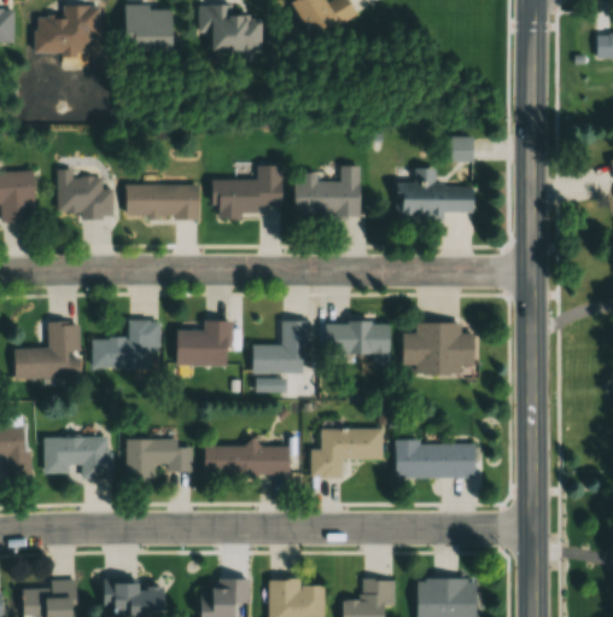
[(292,0),(309,39),(358,17),(350,0),(330,0),(326,3),(323,0),(292,0)]
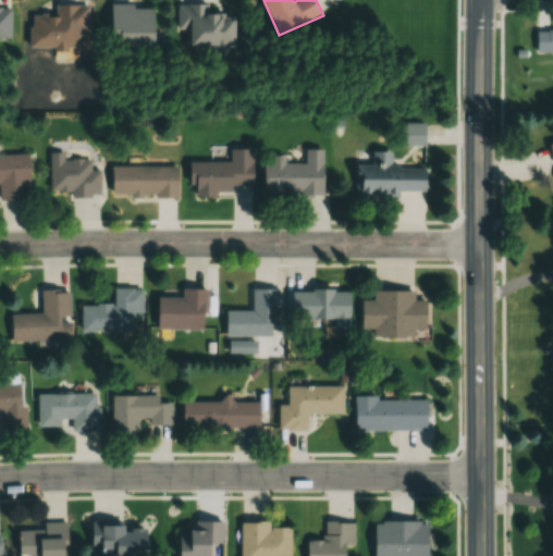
[(155,46),(155,8),(136,8),(136,3),(113,3),(113,46),(155,46)]
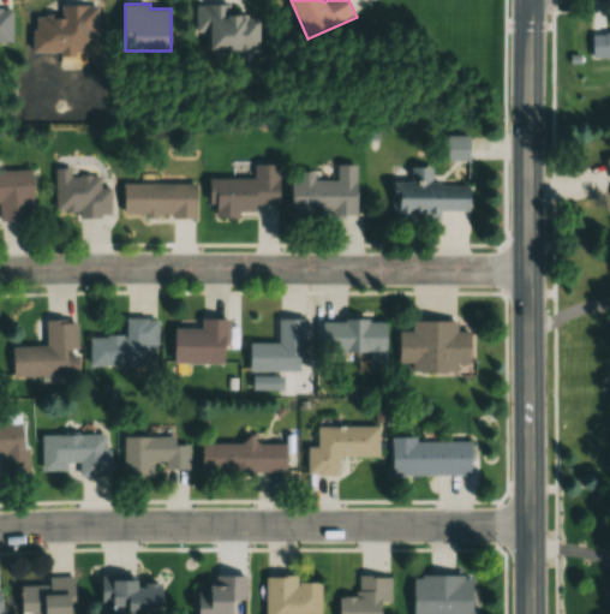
[(64,18),(36,17),(36,55),(90,55),(90,39),(101,39),(101,6),(64,5),(64,18)]
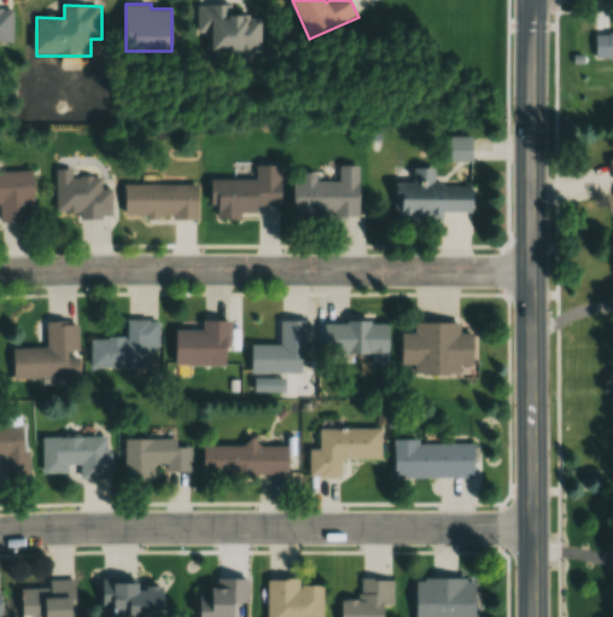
[(200,33),(211,33),(211,51),(262,51),(262,15),(234,15),(234,5),(200,5),(200,33)]
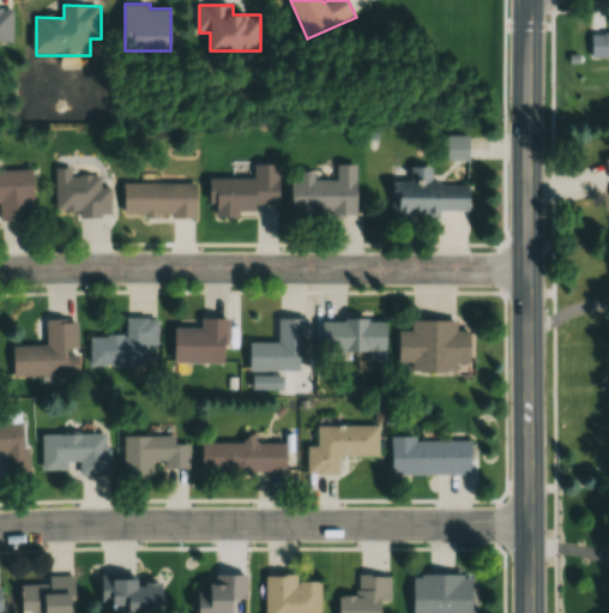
[(14,7),(0,7),(0,44),(14,44),(14,7)]
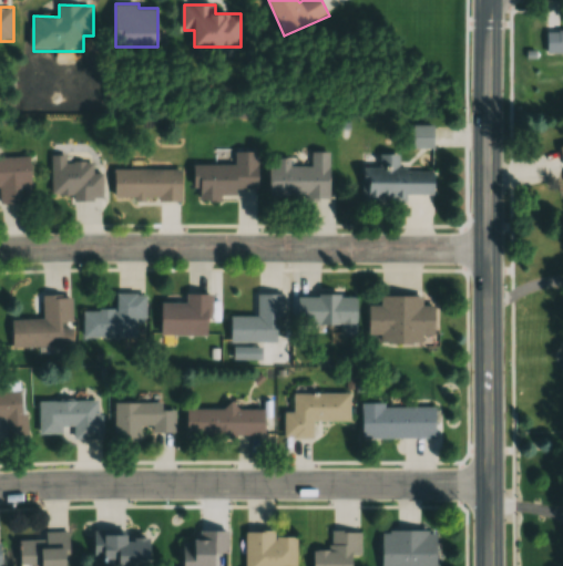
[(562,59),(543,60),(543,33),(562,33),(562,59)]
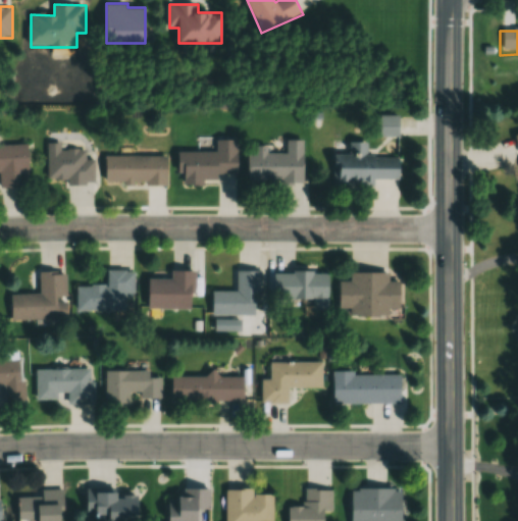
[(491,48),(491,57),(480,58),(480,49),(491,48)]
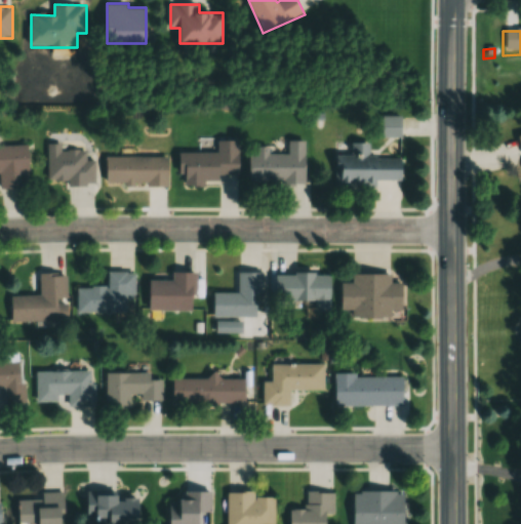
[(396,120),(396,130),(396,144),(371,144),(371,120),(396,120)]
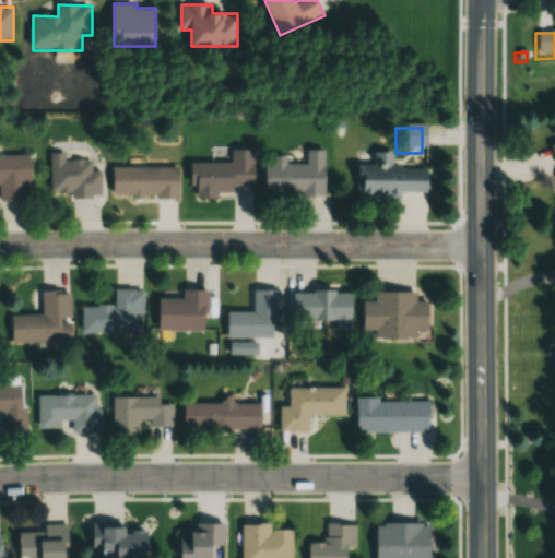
[(256,187),(257,151),(234,150),(234,164),(192,163),(191,187),(200,187),(200,199),(222,199),(222,193),(235,193),(235,187),(256,187)]
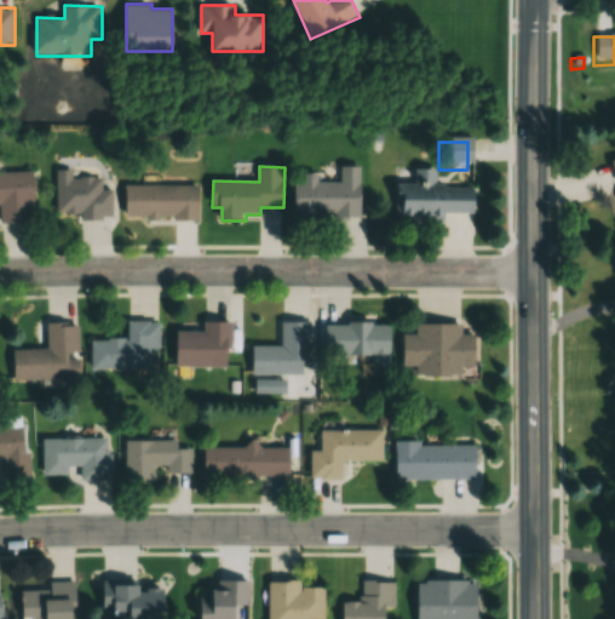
[(363,167),(343,167),(343,183),(319,183),(319,175),(305,175),(305,183),(295,183),(295,217),(362,218),(363,167)]
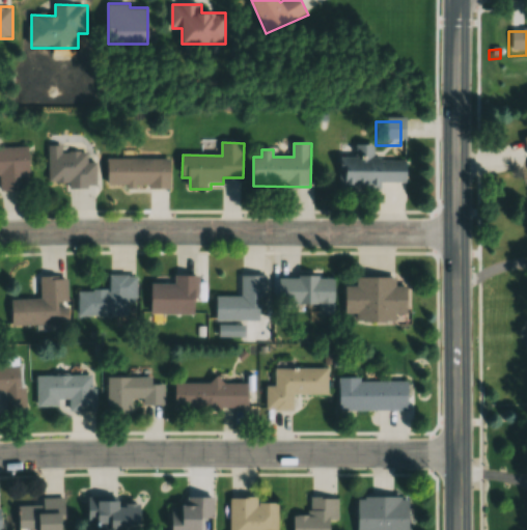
[(98,163),(89,163),(89,152),(64,152),(64,146),(51,146),(51,187),(99,187),(98,163)]
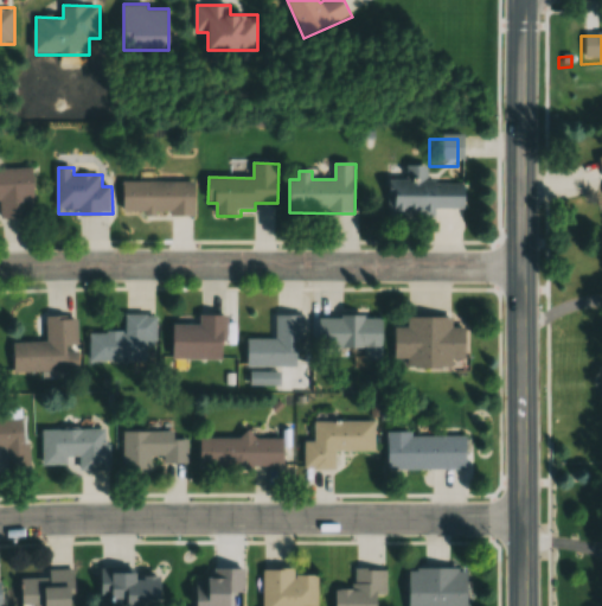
[(34,168),(0,170),(0,201),(7,201),(7,216),(36,215),(34,168)]
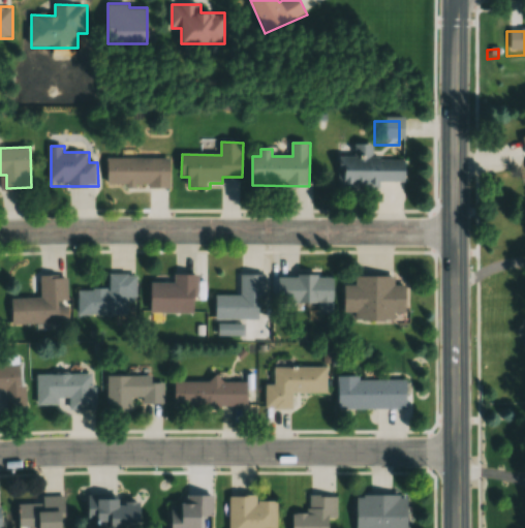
[(172,159),(107,159),(107,187),(172,187),(172,159)]
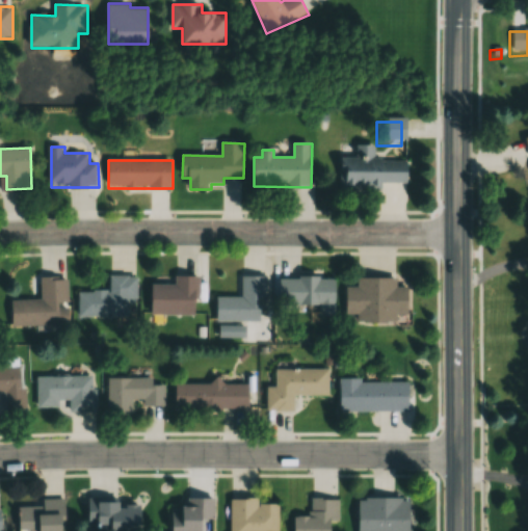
[(399,186),(339,187),(339,160),(399,160),(399,186)]
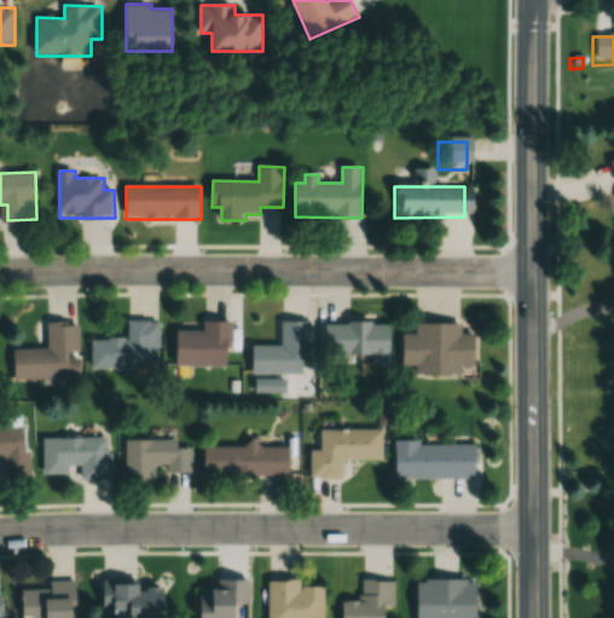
[(177,367),(232,367),(232,321),(204,321),(204,333),(177,333),(177,367)]
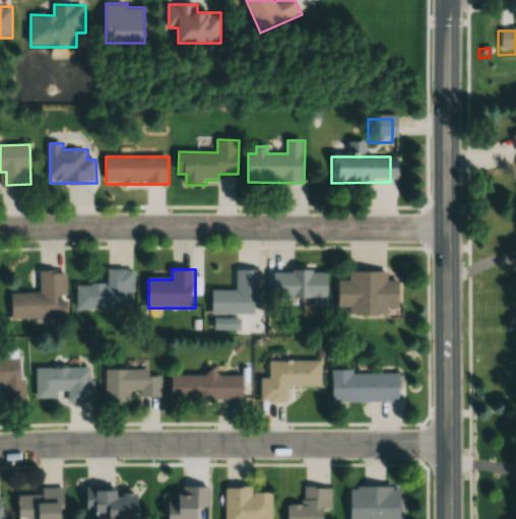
[(261,292),(262,269),(238,269),(238,290),(212,290),(212,315),(256,315),(256,292),(261,292)]
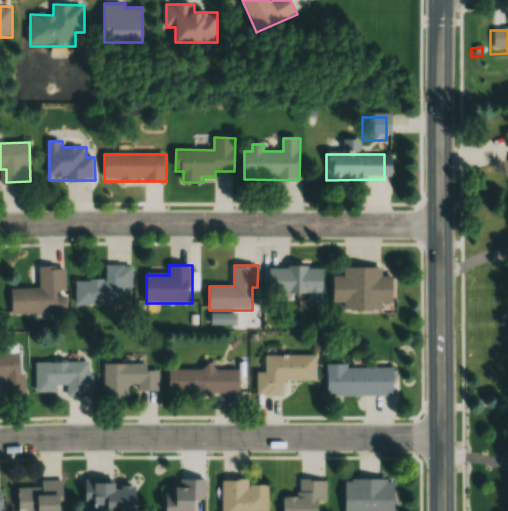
[(126,306),(125,288),(134,288),(134,266),(108,266),(108,280),(77,281),(78,306),(126,306)]
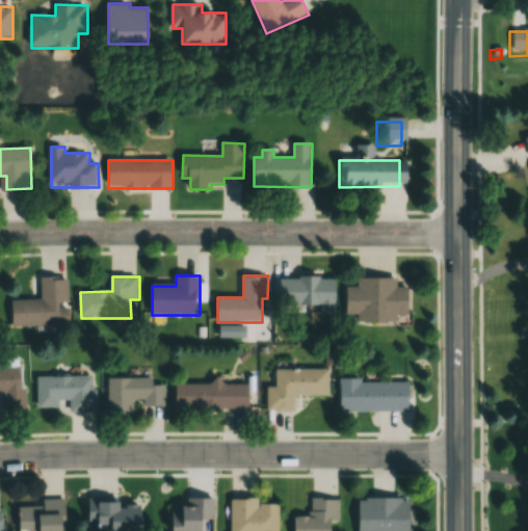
[(337,276),(282,276),(282,310),(320,310),(320,314),(337,314),(337,276)]
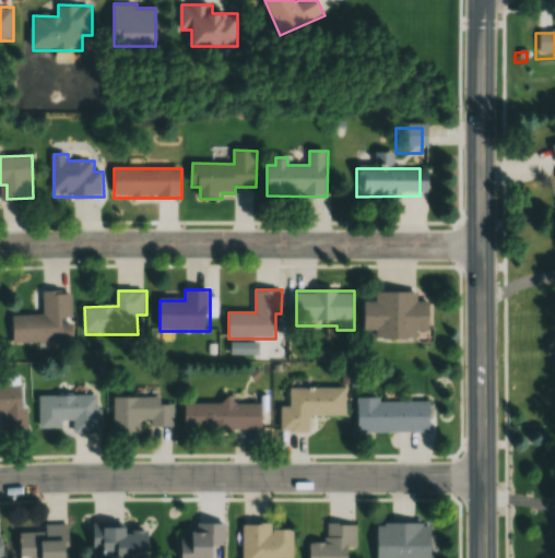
[(13,343),(74,342),(73,292),(45,293),(46,315),(13,316),(13,343)]
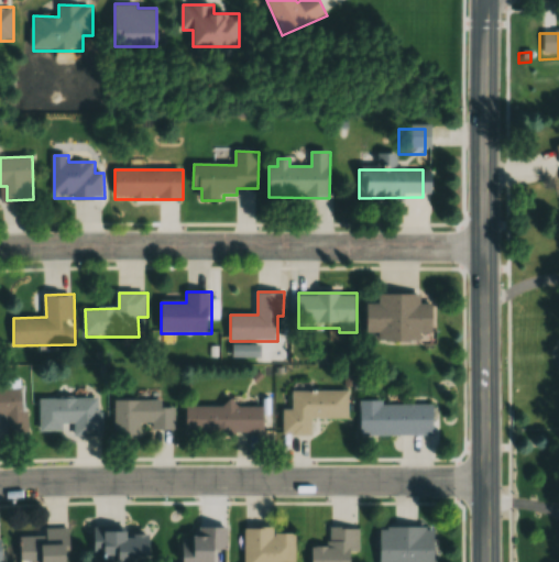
[(415,298),(415,308),(428,308),(428,338),(361,338),(361,308),(372,308),(372,298),(415,298)]
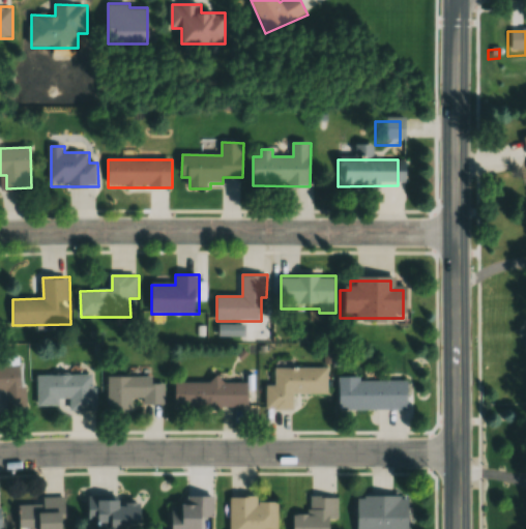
[(0,391),(6,391),(7,412),(28,412),(27,385),(22,385),(21,358),(7,358),(7,366),(0,366),(0,391)]
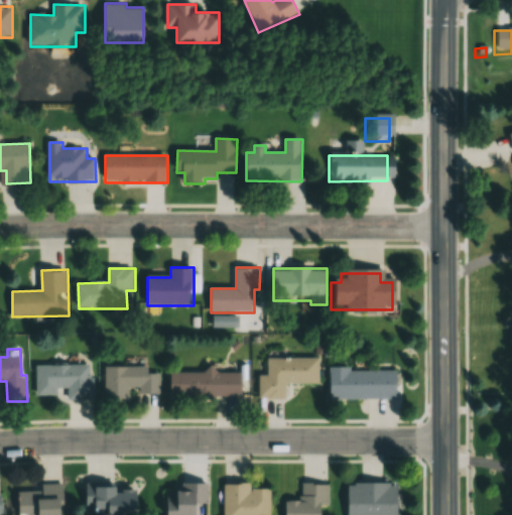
[(269,359),(269,376),(260,376),(260,399),(287,399),(287,384),(321,384),(321,359),(269,359)]
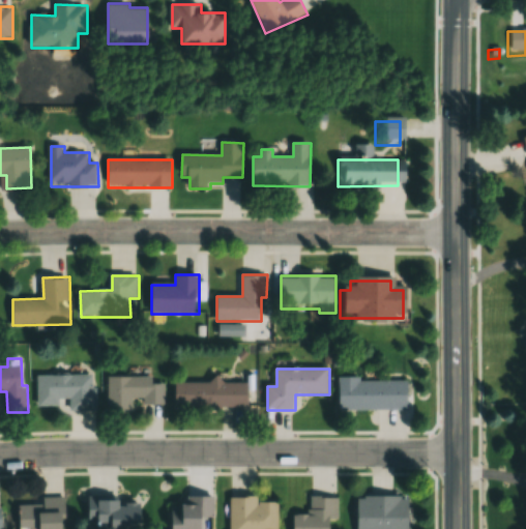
[(39,376),(39,409),(61,409),(61,400),(71,400),(71,411),(98,410),(97,375),(39,376)]
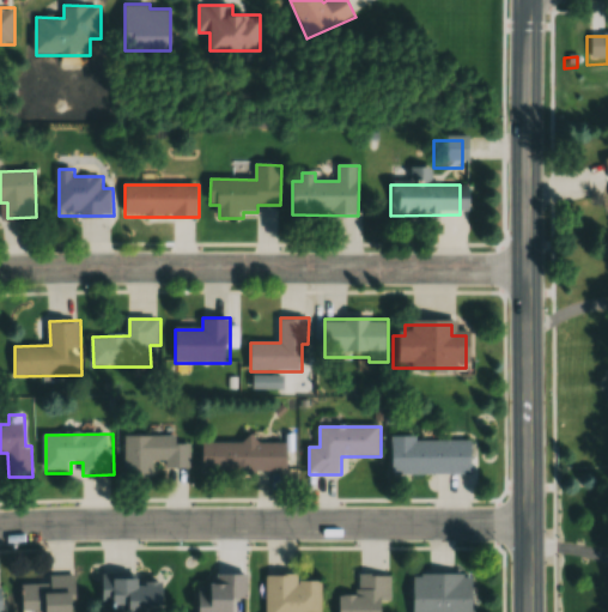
[(178,436),(127,436),(127,474),(154,474),(154,462),(168,461),(168,470),(193,470),(193,444),(178,444),(178,436)]
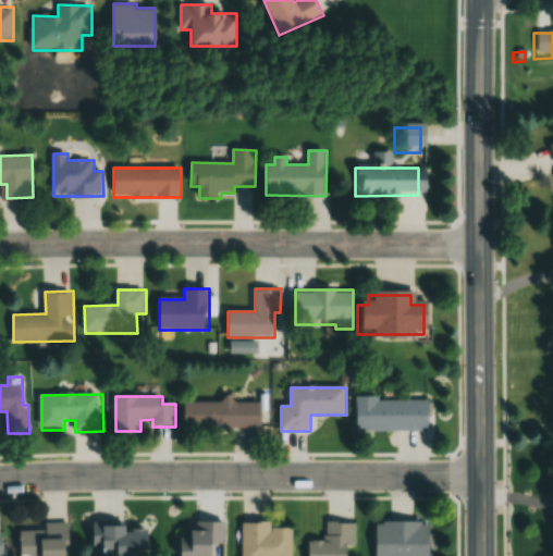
[(261,403),(185,403),(185,430),(261,430),(261,403)]
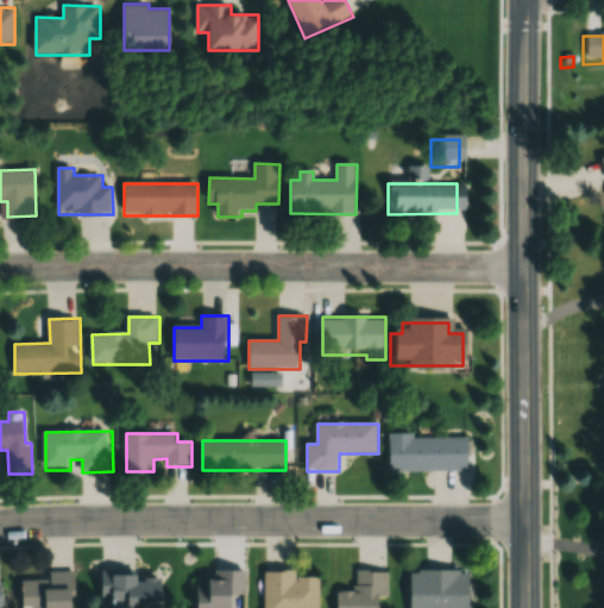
[(460,440),(461,476),(384,477),(383,443),(460,440)]
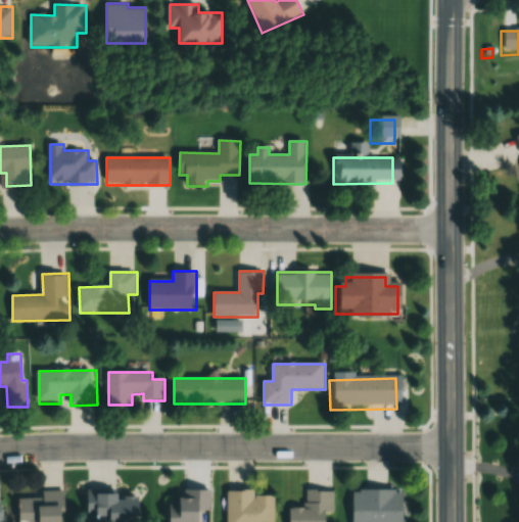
[(197,521),(197,510),(213,510),(213,489),(185,489),(185,499),(169,499),(169,521),(197,521)]
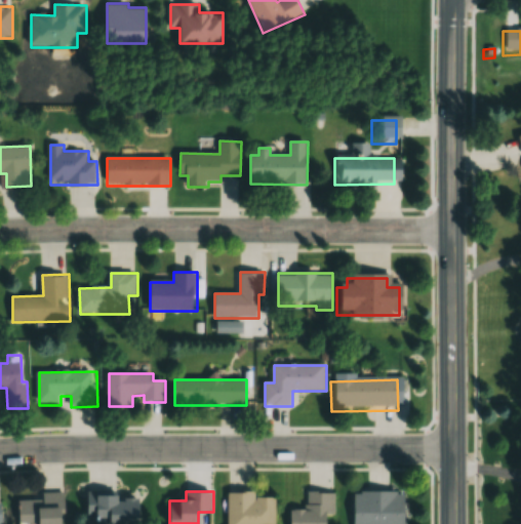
[(67,523),(67,492),(44,492),(44,499),(21,499),(21,523),(67,523)]
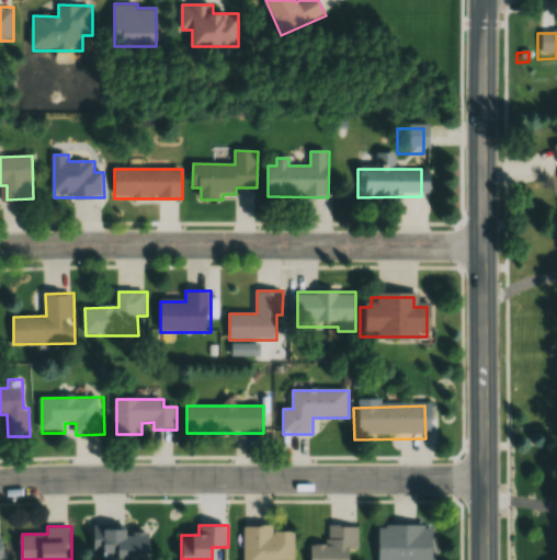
[(246,526),(246,559),(295,559),(296,530),(275,530),(274,526),(246,526)]
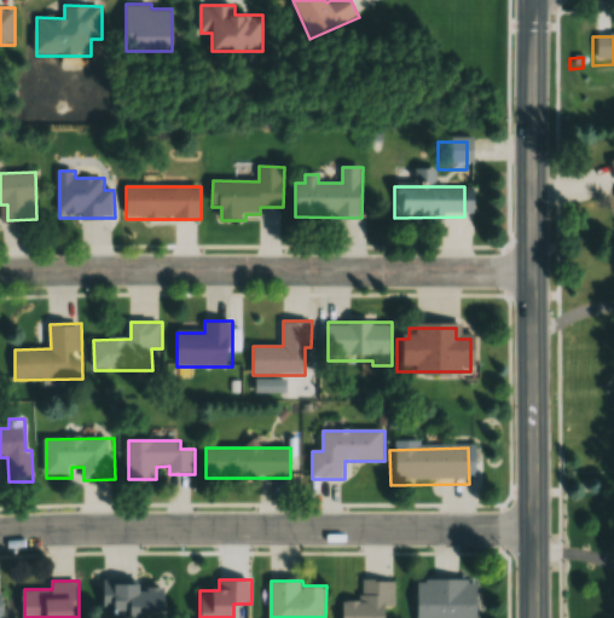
[(386,617),(386,607),(397,607),(398,581),(364,581),(364,601),(343,601),(342,617),(386,617)]
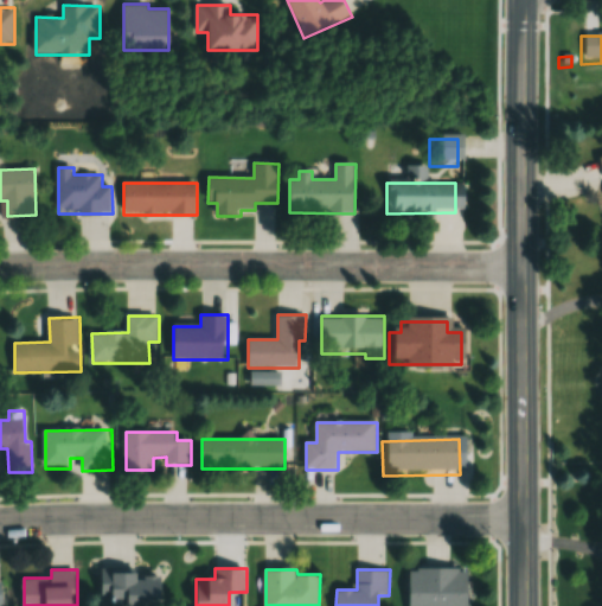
[(162,605),(162,573),(103,572),(103,605),(162,605)]
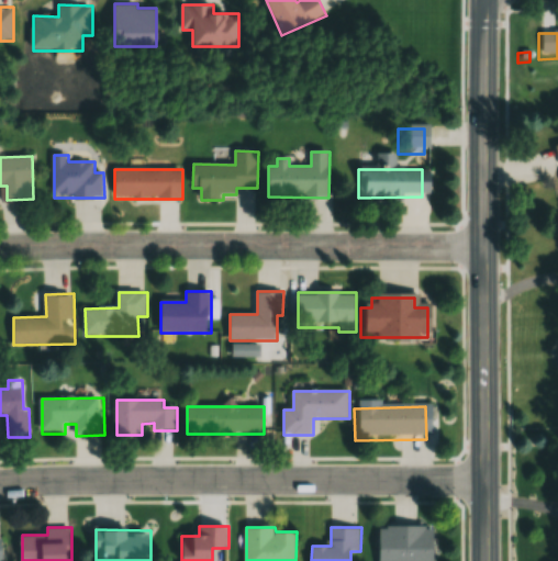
[(427,530),(427,560),(374,560),(374,531),(427,530)]
